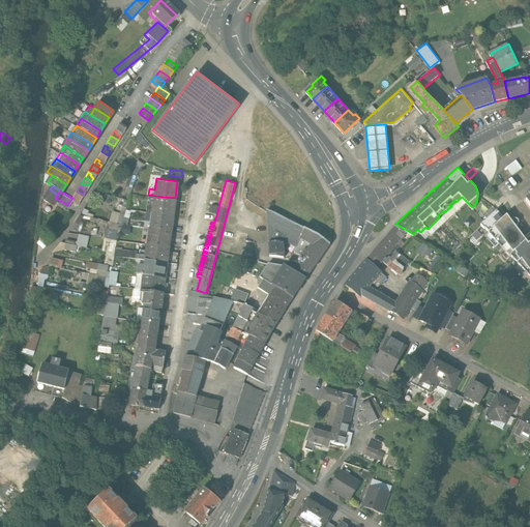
[(175,198),(154,196),(151,210),(173,213),(175,198)]
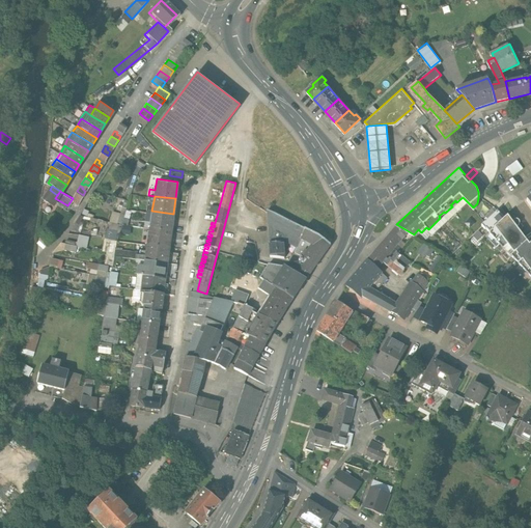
[(107,248),(105,259),(112,261),(120,219),(121,220),(123,209),(112,206),(104,247),(107,248)]
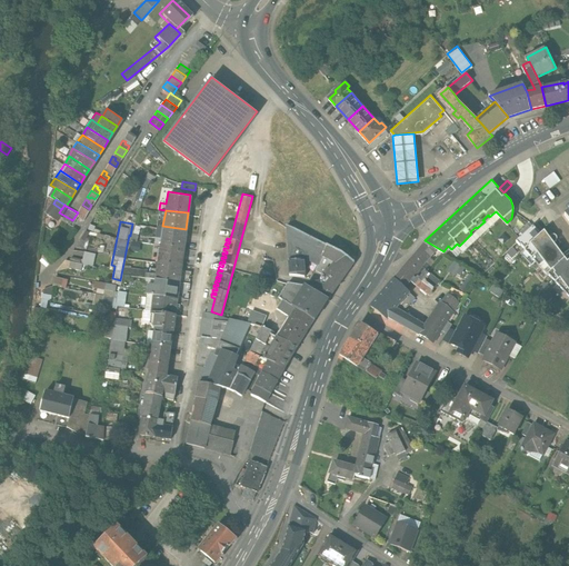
[(548,236),(543,229),(540,232),(532,224),(530,226),(527,224),(520,230),(522,234),(516,239),(520,244),(520,242),(523,247),(535,259),(536,258),(540,262),(538,264),(547,272),(548,272),(563,288),(567,291),(566,291),(568,295),(568,296),(568,297),(568,296),(568,258),(567,260),(552,241),(556,239),(557,237),(557,236),(556,235),(555,234),(552,234),(551,234),(548,236)]
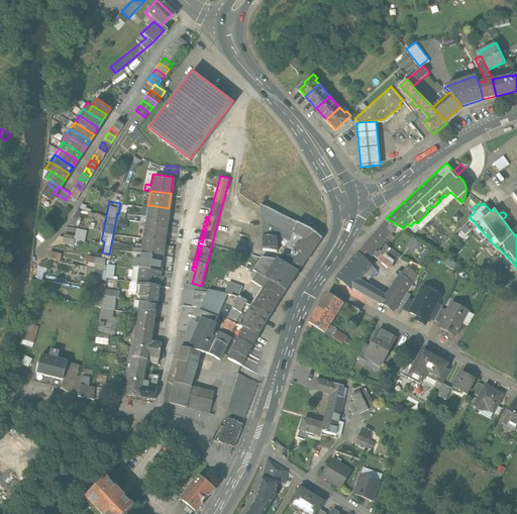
[(310,228),(260,204),(263,248),(277,249),(276,233),(289,239),(286,244),(293,247),(291,257),(287,255),(279,258),(278,259),(286,265),(298,271),(321,237),(310,228)]
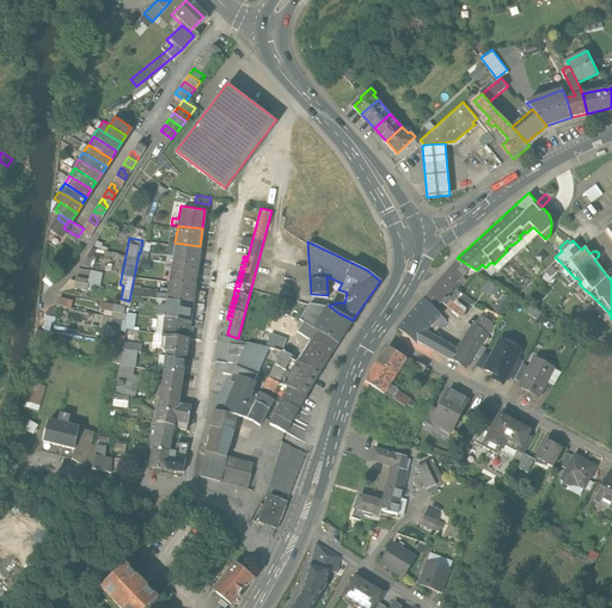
[(200,246),(175,243),(172,260),(197,264),(200,246)]
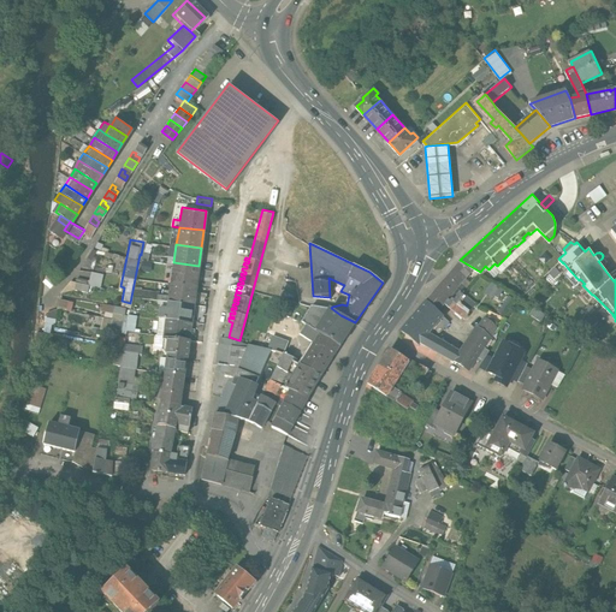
[(144,256),(142,266),(152,268),(154,259),(144,256)]
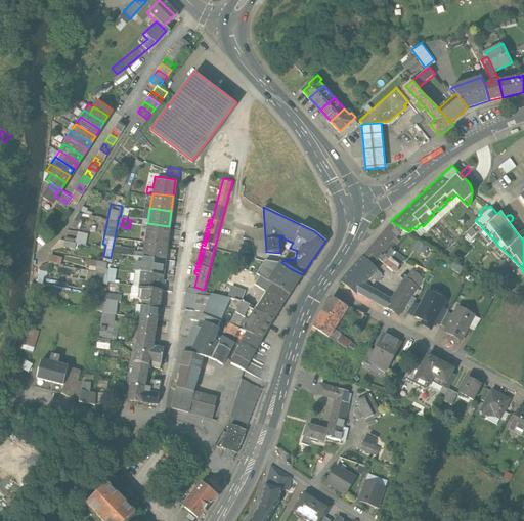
[(391,222),(362,255),(373,264),(388,245),(393,249),(397,245),(392,241),(401,228),(391,222)]
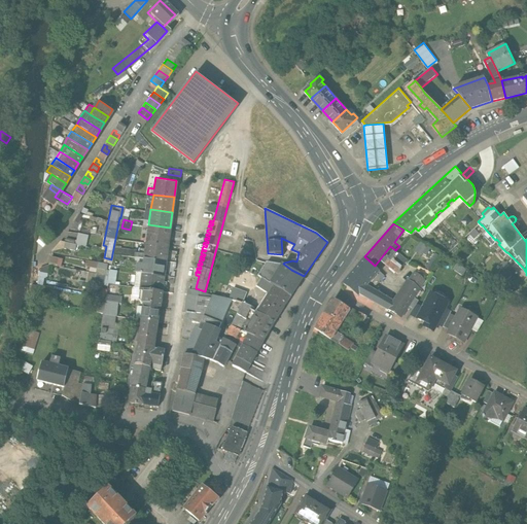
[(170,228),(148,224),(146,240),(168,243),(170,228)]
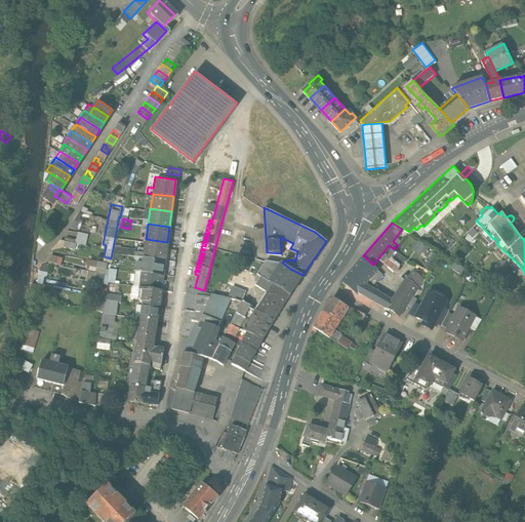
[(77,239),(88,240),(89,226),(79,225),(77,239)]
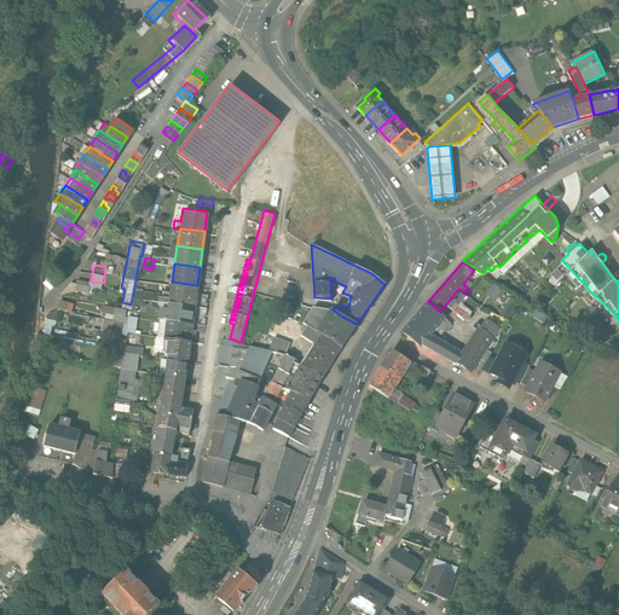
[(490,290),(497,295),(503,284),(496,280),(490,290)]
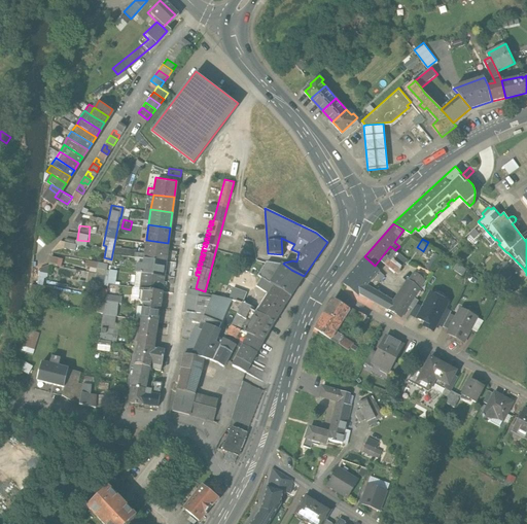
[(75,242),(64,240),(63,246),(74,248),(75,242)]
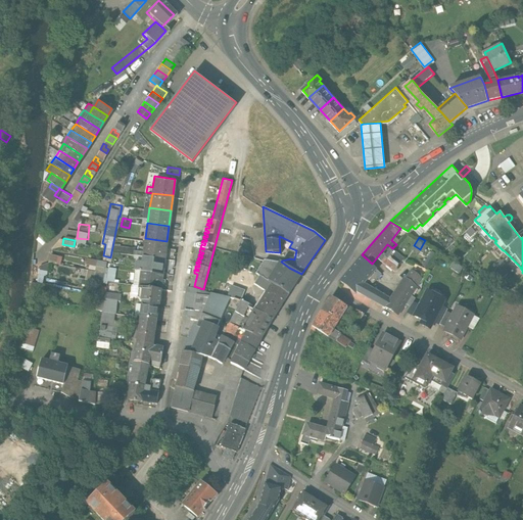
[(167,241),(145,238),(143,254),(164,256),(167,241)]
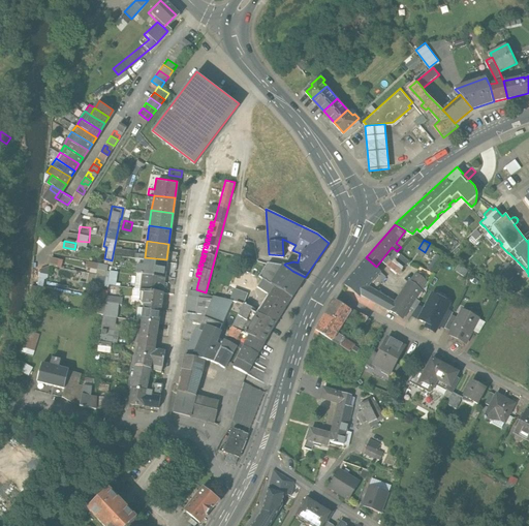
[(51,260),(60,264),(62,255),(53,252),(51,260)]
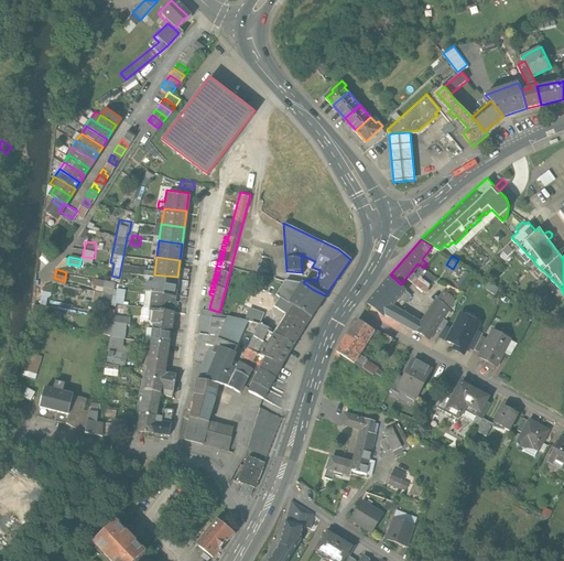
[(427,283),(419,276),(420,274),(418,272),(411,280),(424,291),(429,287),(426,284),(427,283)]
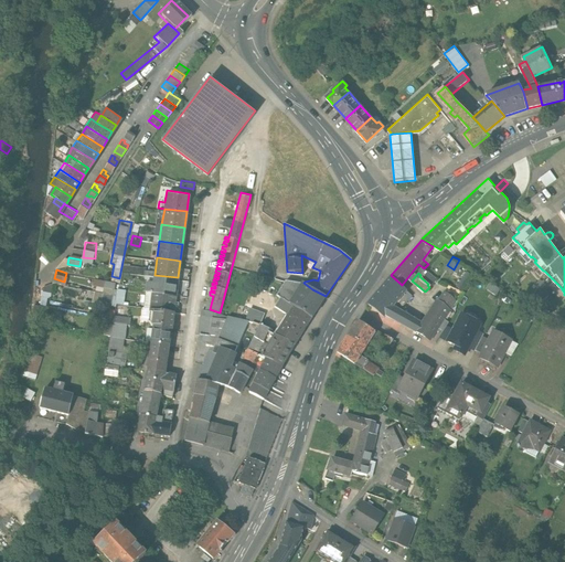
[(178,277),(155,275),(153,282),(147,281),(146,290),(176,294),(178,277)]
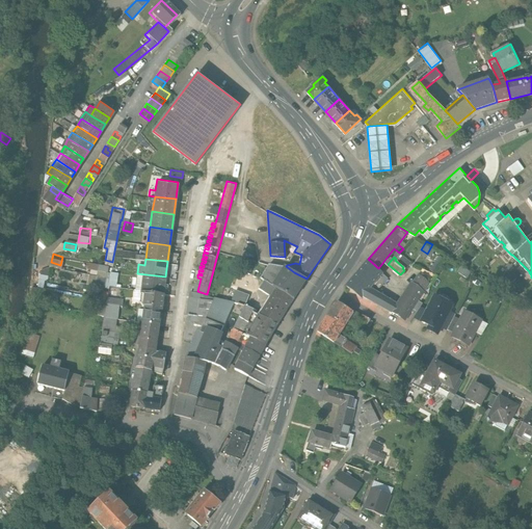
[(397,302),(369,287),(372,282),(377,287),(388,275),(382,271),(378,268),(368,259),(346,285),(362,297),(363,295),(398,314),(398,315),(399,316),(400,315),(405,318),(415,302),(403,294),(397,302)]
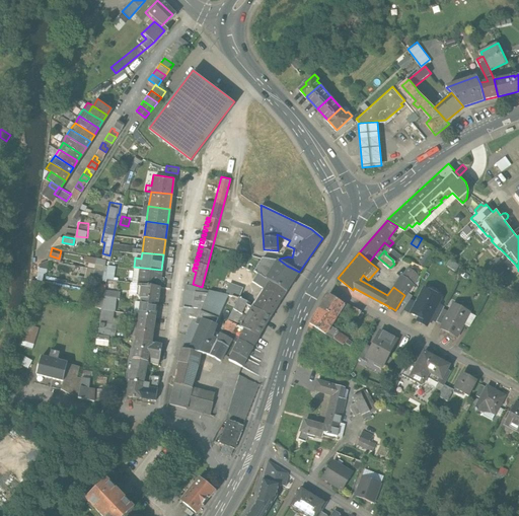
[(39,277),(44,277),(44,269),(49,269),(49,258),(39,258),(39,277)]
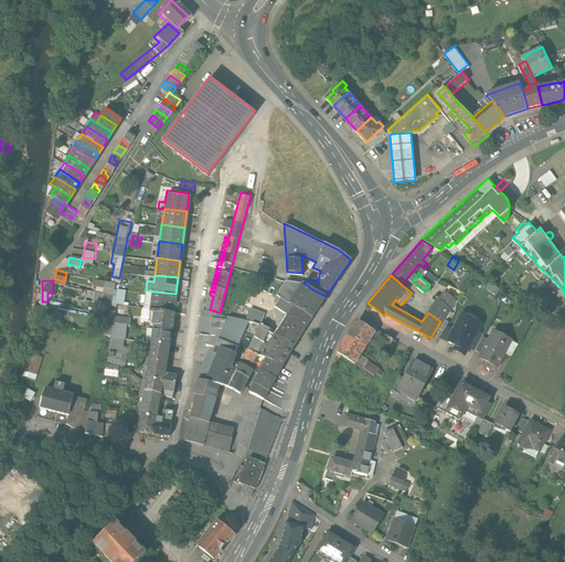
[(312,290),(295,286),(295,283),(289,282),(286,281),(277,294),(295,306),(311,317),(324,296),(312,290)]
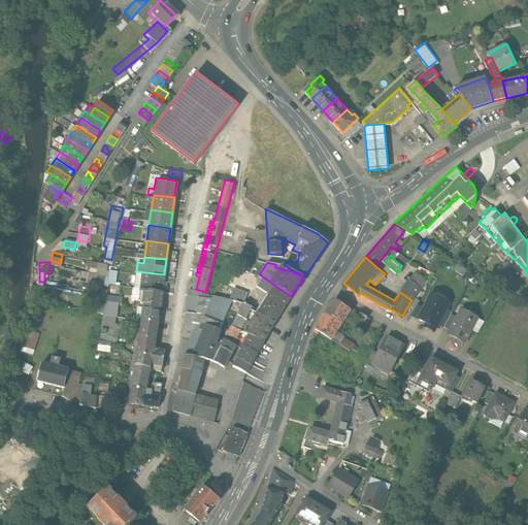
[(110,265),(109,281),(118,282),(119,266),(110,265)]
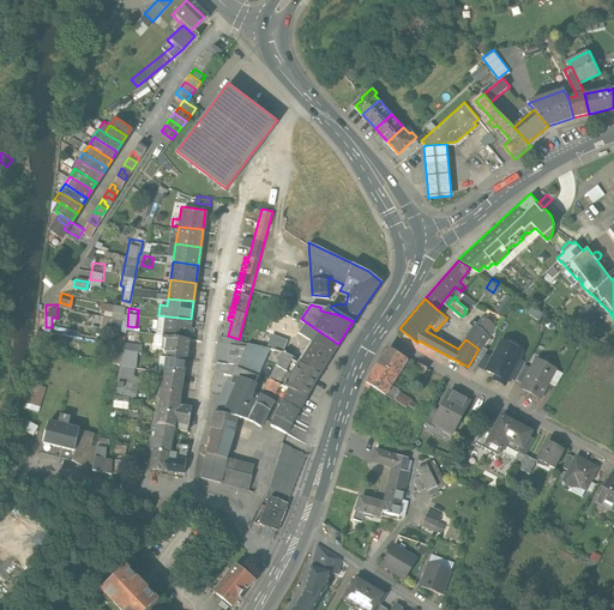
[(497,324),(483,314),(475,325),(489,334),(497,324)]
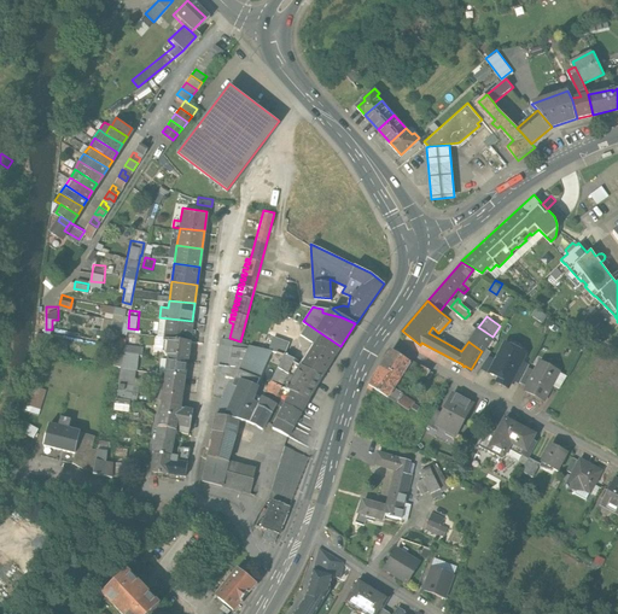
[(123,320),(114,317),(111,329),(121,331),(123,320)]
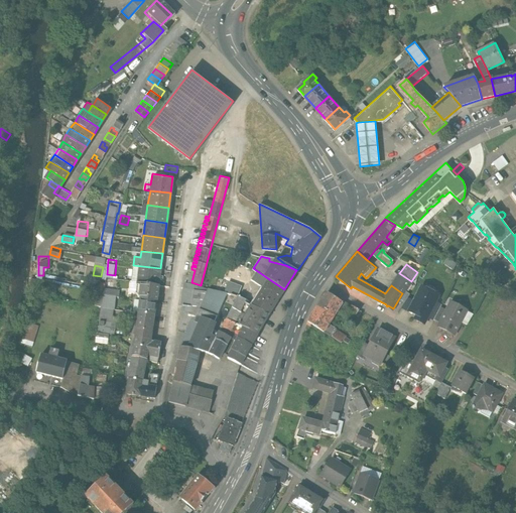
[(160,268),(133,265),(131,279),(158,283),(160,268)]
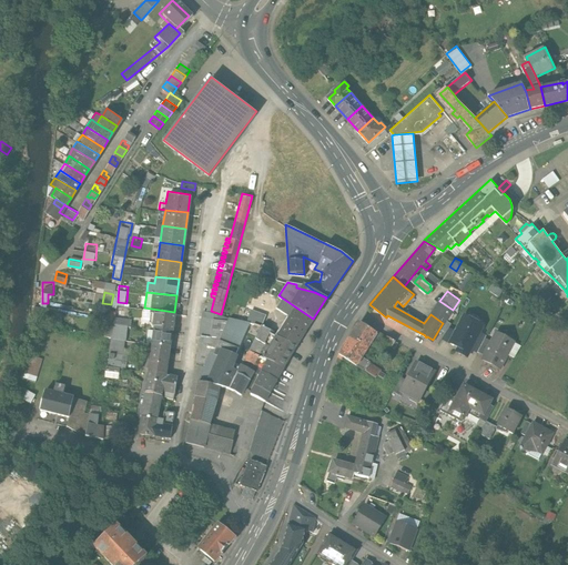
[(241,302),(230,299),(225,313),(236,316),(241,302)]
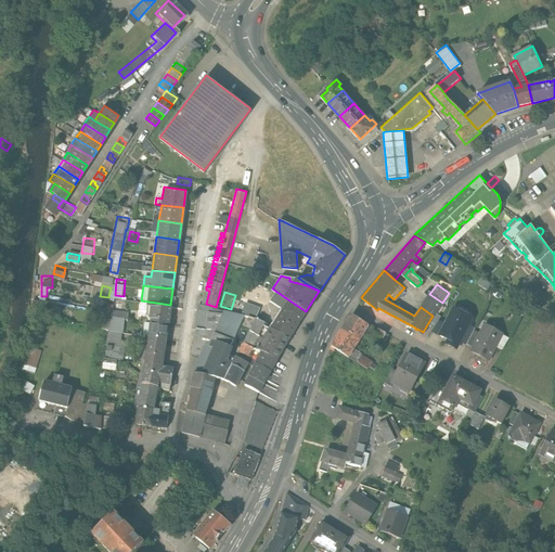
[(442,303),(429,294),(421,307),(433,316),(440,305),(442,303)]
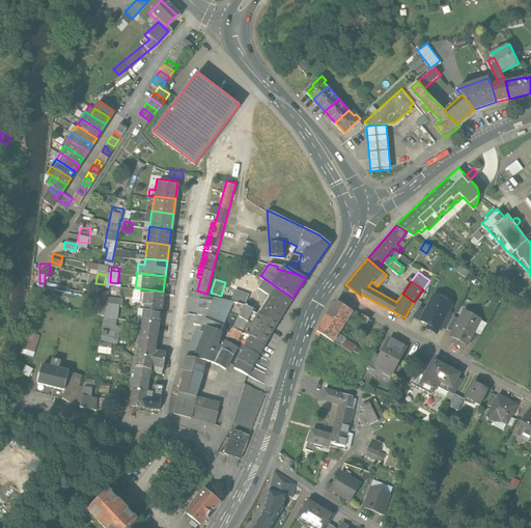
[(45,286),(32,284),(31,298),(43,301),(45,286)]
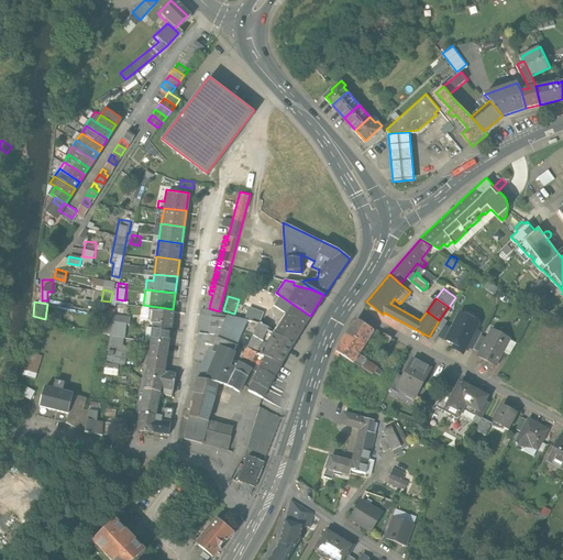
[(143,305),(142,305),(141,318),(147,319),(153,325),(170,327),(173,309),(143,305)]
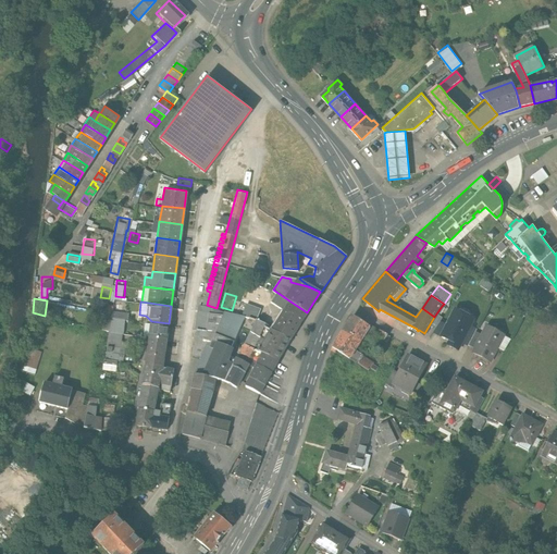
[(272,329),(272,330),(289,339),(307,312),(291,302),(274,325),(272,329)]
